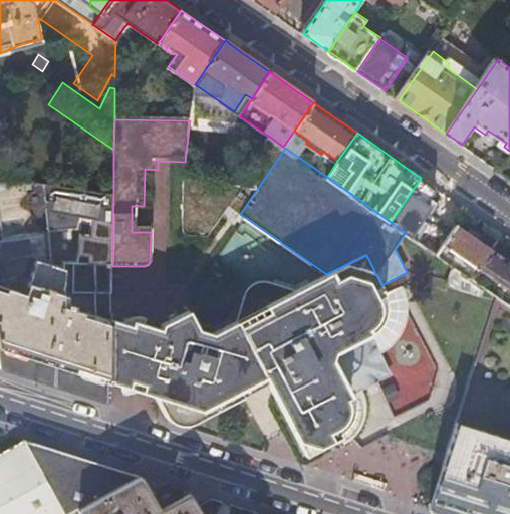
[(240,214),(258,188),(256,187),(184,171),(182,223),(182,224),(183,225),(183,227),(184,228),(185,229),(186,230),(187,230),(188,231),(207,236),(228,206),(240,214)]
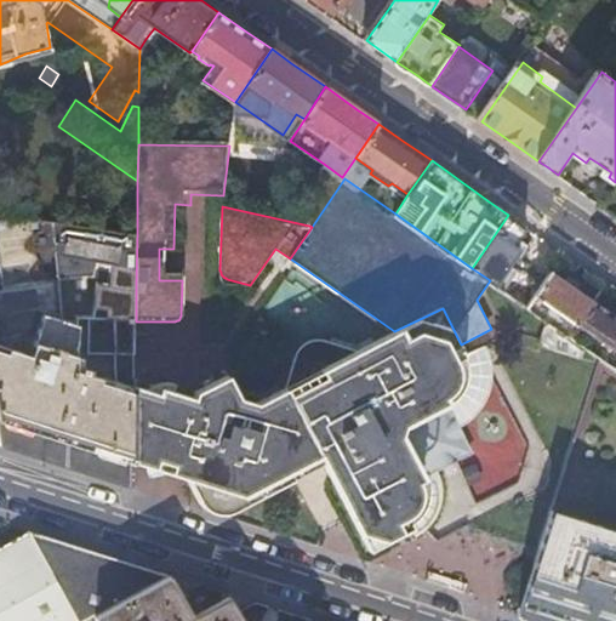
[(0,420),(4,446),(46,460),(108,479),(133,488),(133,456),(135,389),(95,376),(96,372),(89,370),(87,374),(80,371),(78,324),(62,319),(58,255),(75,257),(74,269),(72,269),(70,275),(93,279),(96,260),(125,265),(124,283),(136,285),(137,232),(75,223),(61,222),(29,217),(6,214),(0,212),(0,420)]
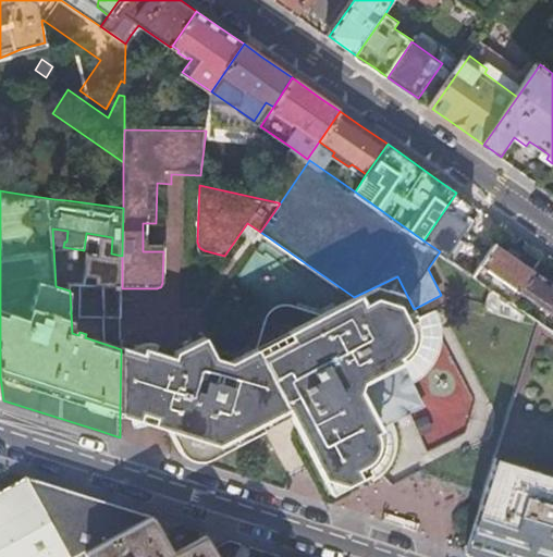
[(456,193),(424,240),(440,251),(446,257),(447,256),(459,238),(464,232),(470,223),(465,220),(469,213),(475,205),(466,199),(456,193)]
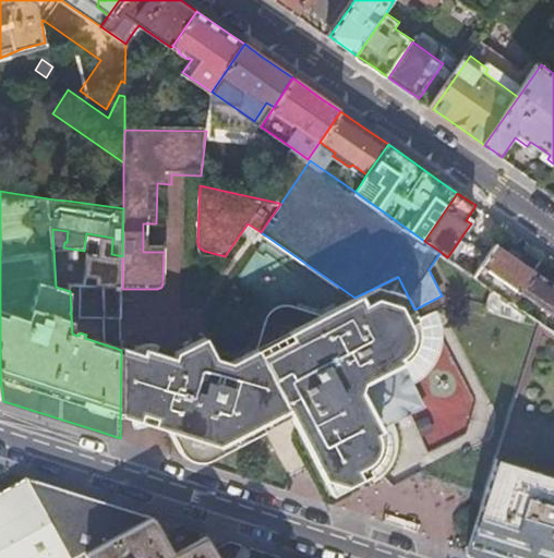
[(471,223),(465,232),(470,235),(480,220),(470,214),(466,220),(471,223)]
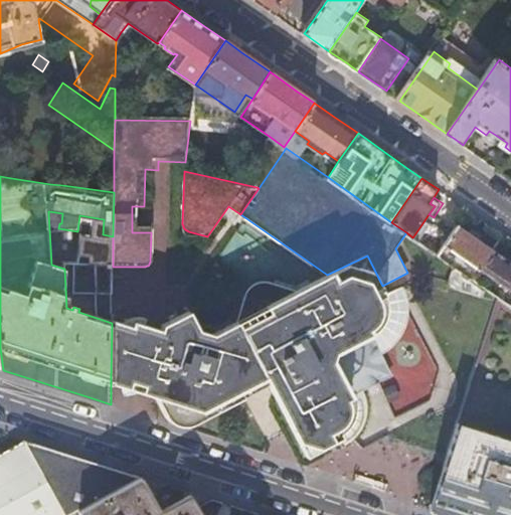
[(424,220),(413,236),(417,239),(429,223),(424,220)]
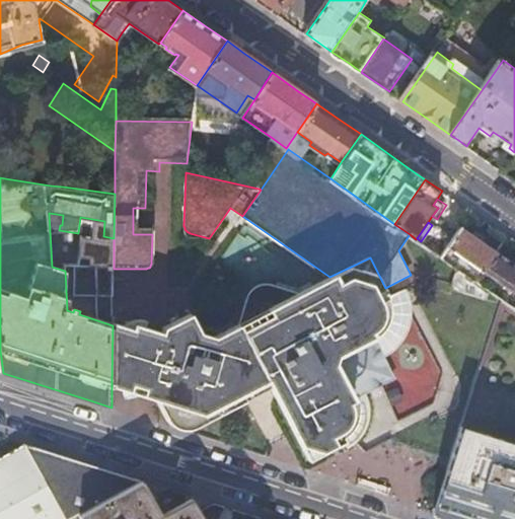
[(462,226),(441,256),(454,266),(461,254),(468,260),(465,265),(466,265),(462,271),(477,281),(485,271),(498,251),(481,239),(462,226)]
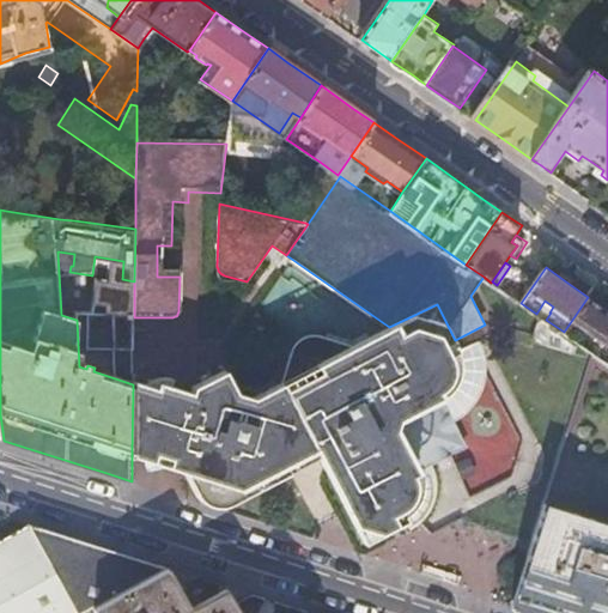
[(133,347),(134,317),(134,291),(91,289),(90,346),(133,347)]
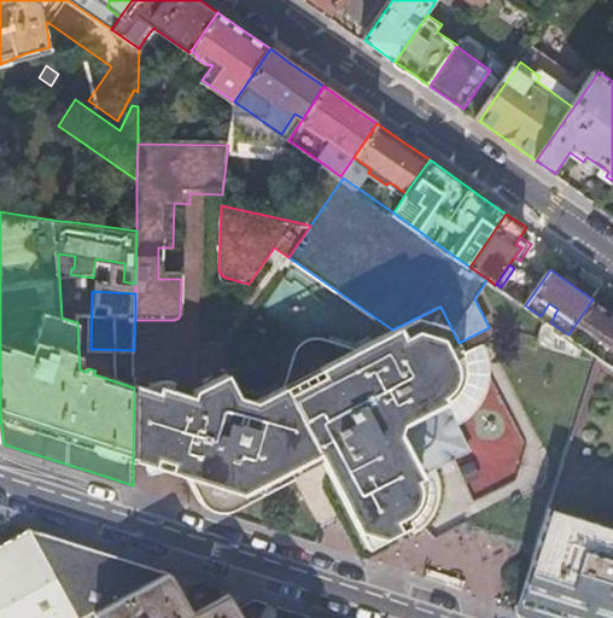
[(340,297),(327,319),(354,336),(368,315),(340,297)]
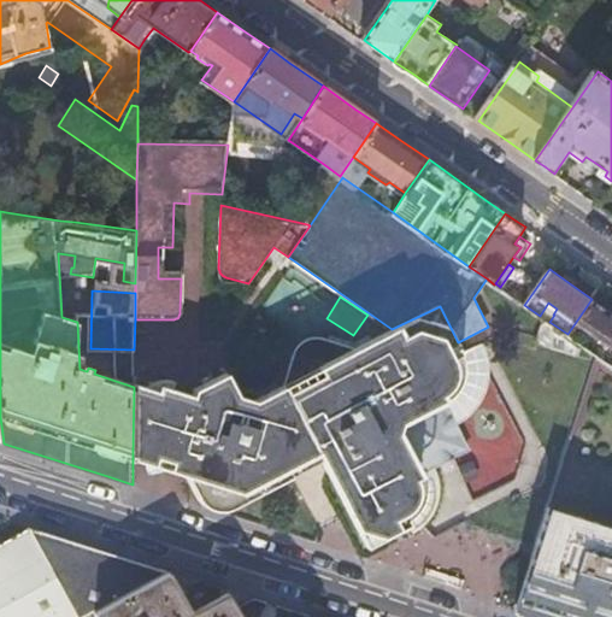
[(611,312),(592,299),(576,322),(611,347),(611,312)]
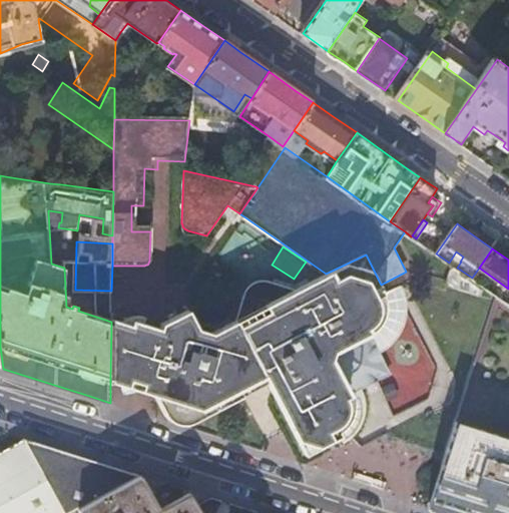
[(456,251),(449,263),(453,265),(457,268),(461,262),(460,262),(463,257),(456,251)]
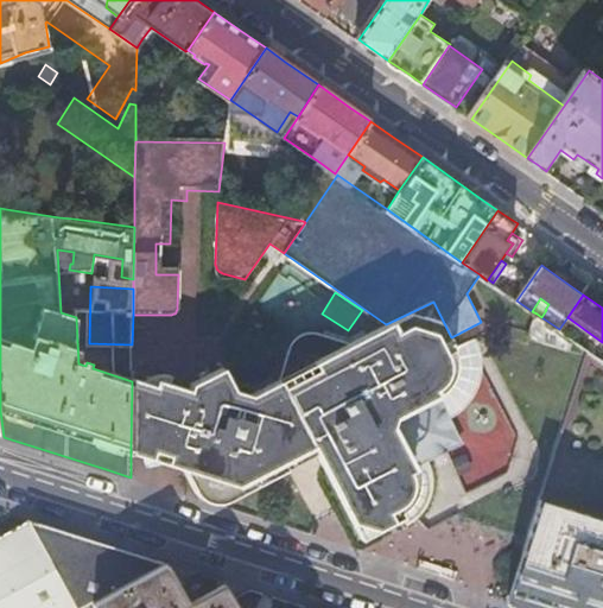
[(419,467),(463,444),(438,398),(444,394),(454,384),(458,371),(459,358),(457,350),(451,337),(433,302),(350,343),(315,331),(306,333),(303,334),(298,335),(292,341),(289,348),(279,380),(251,394),(234,390),(222,367),(185,386),(160,378),(159,384),(132,375),(132,381),(131,447),(131,451),(184,468),(194,487),(229,498),(317,453),(353,520),(378,529),(391,521),(404,517),(404,514),(408,512),(412,508),(419,498),(421,486),(421,479),(418,468),(419,467)]
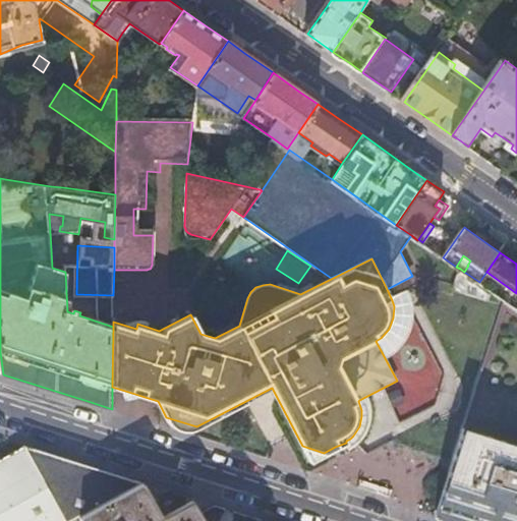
[(479,282),(464,272),(460,269),(455,287),(490,298),(492,292),(479,282)]
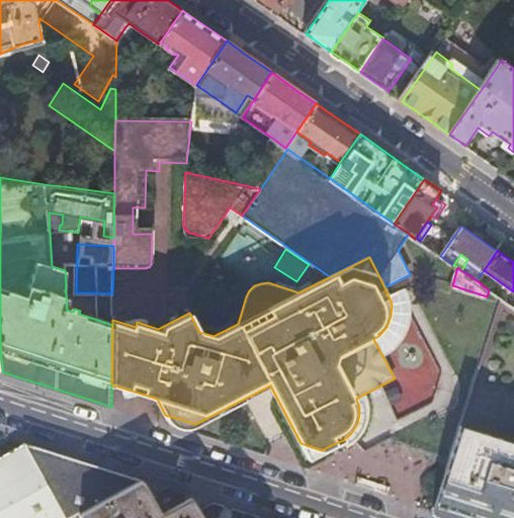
[(447,466),(434,509),(463,517),(513,517),(513,441),(460,424),(447,466)]
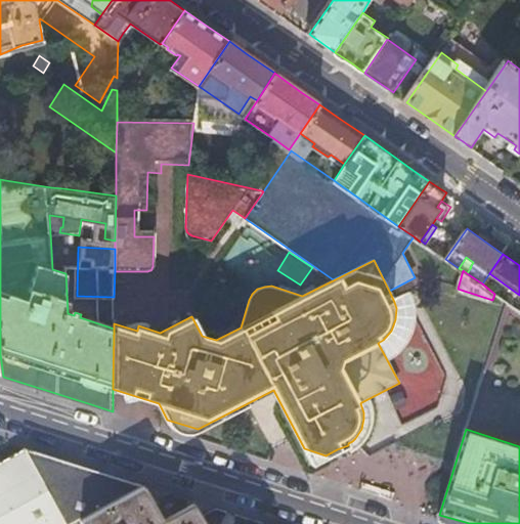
[(0,523),(74,523),(81,521),(145,485),(75,464),(27,448),(0,462),(0,523)]
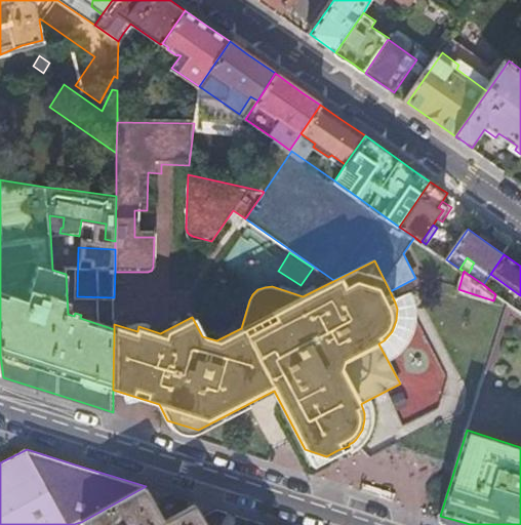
[(148,487),(146,486),(81,522),(82,524),(156,524),(195,505),(197,502),(186,499),(174,495),(157,506),(148,487)]
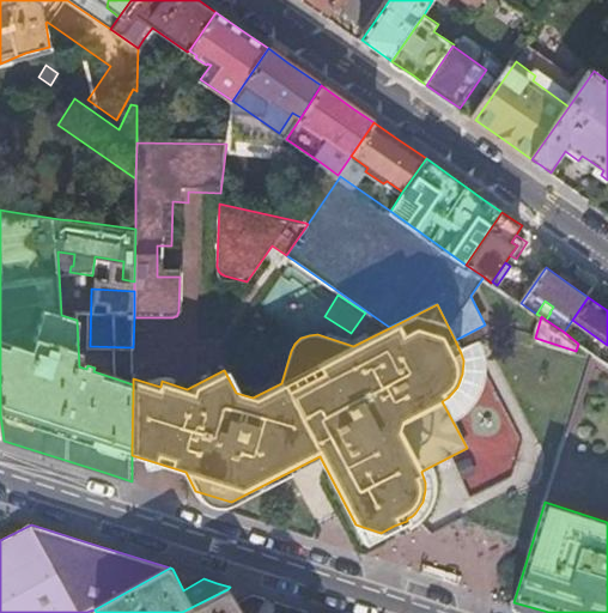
[(228,589),(182,612),(311,612),(310,612),(308,612),(241,612),(236,605),(228,589)]
